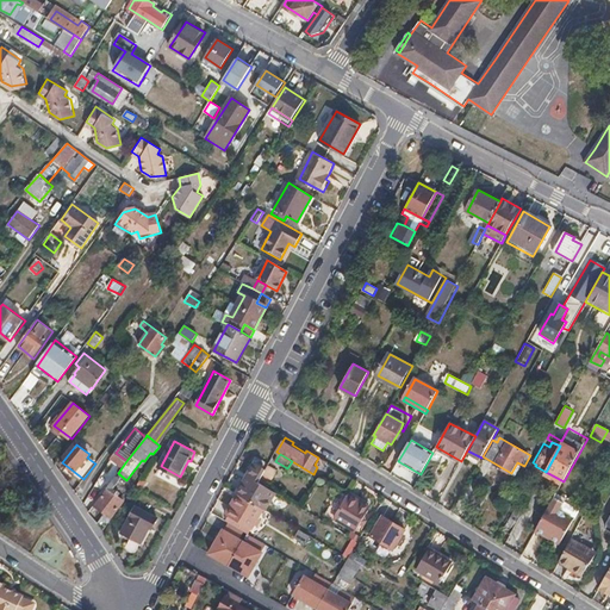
[(237,493),(241,495),(263,509),(267,510),(278,492),(260,483),(266,472),(253,465),(237,493)]
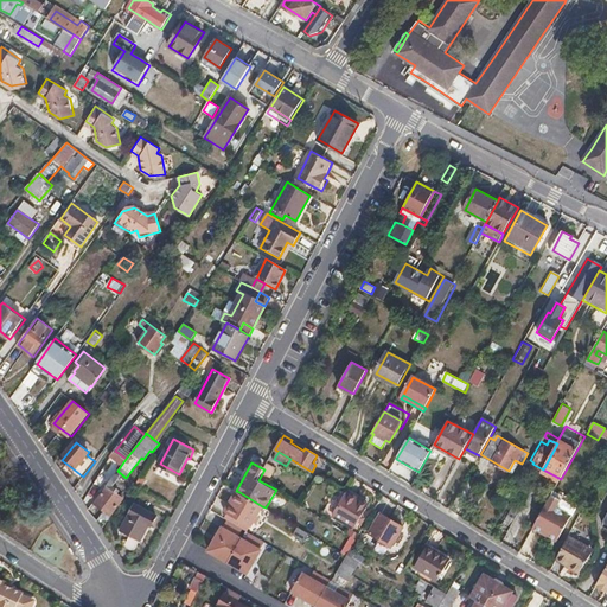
[(94,503),(88,510),(96,519),(103,511),(109,515),(123,497),(113,487),(117,479),(114,477),(108,484),(94,503)]
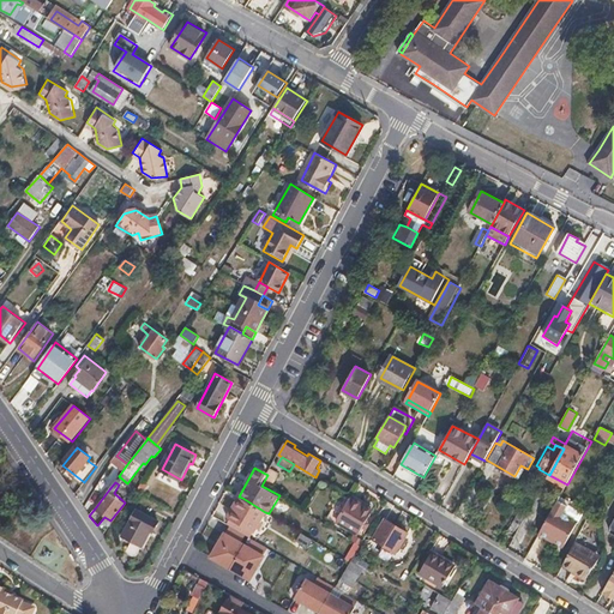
[(86,503),(95,509),(109,489),(103,485),(95,497),(92,495),(86,503)]
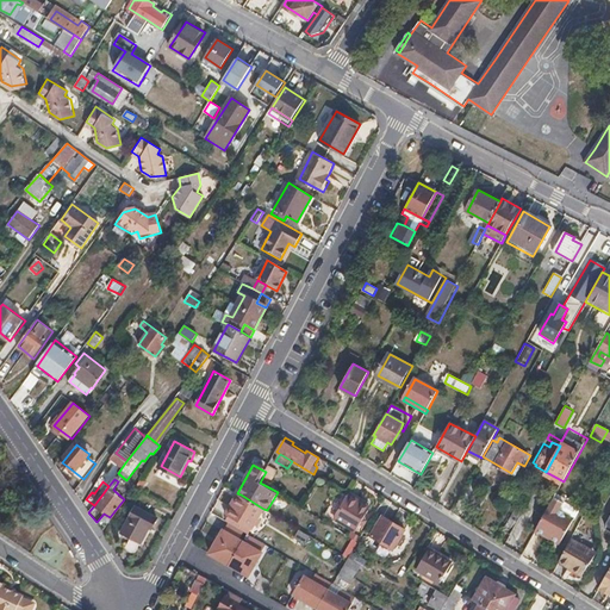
[(241,495),(226,521),(229,522),(244,531),(249,534),(263,509),(241,495)]
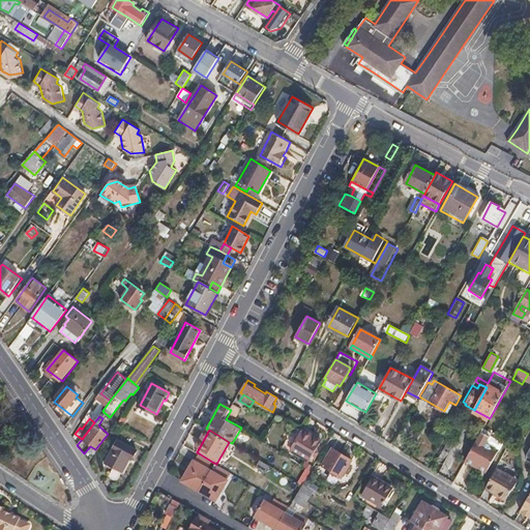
[(314,438),(303,432),(302,433),(291,451),(310,462),(321,445),(313,440),(314,438)]
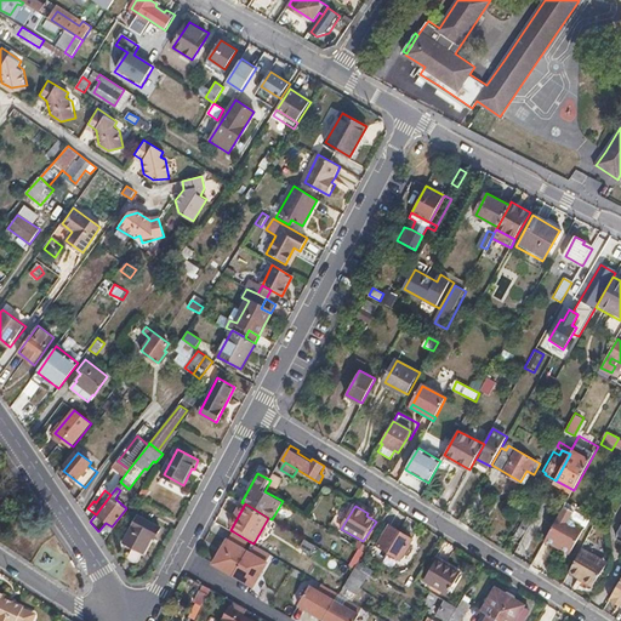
[(564,508),(542,545),(567,559),(580,535),(574,531),(573,527),(568,524),(574,513),(564,508)]
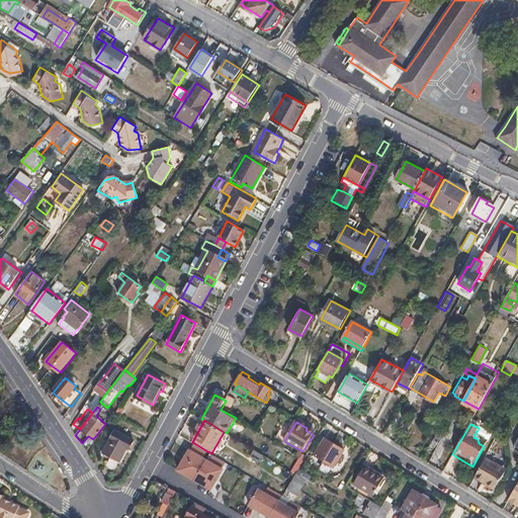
[(115,430),(103,451),(119,460),(126,447),(128,448),(134,440),(115,430)]
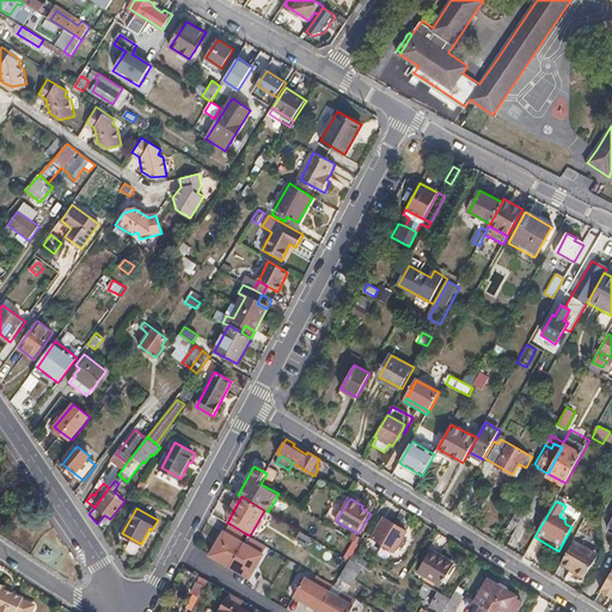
[(506,531),(512,536),(524,514),(518,510),(506,531)]
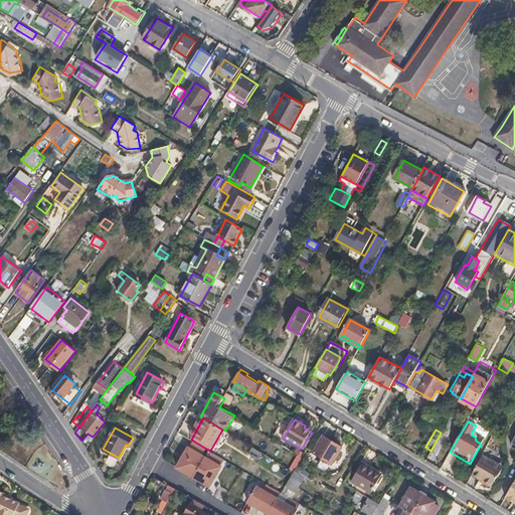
[(324,437),(315,453),(332,464),(342,448),(324,437)]
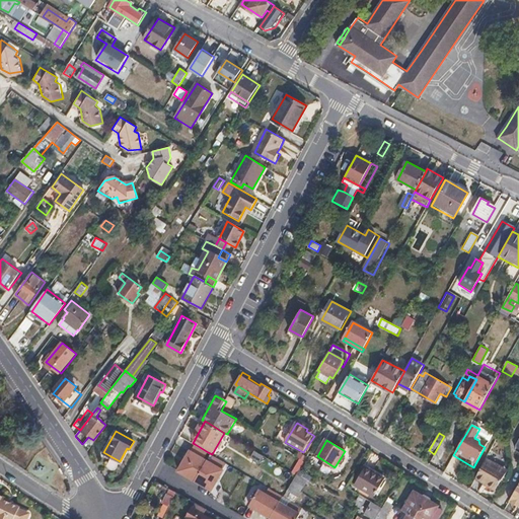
[(212,490),(226,463),(213,455),(210,462),(204,458),(208,452),(195,444),(178,470),(212,490)]
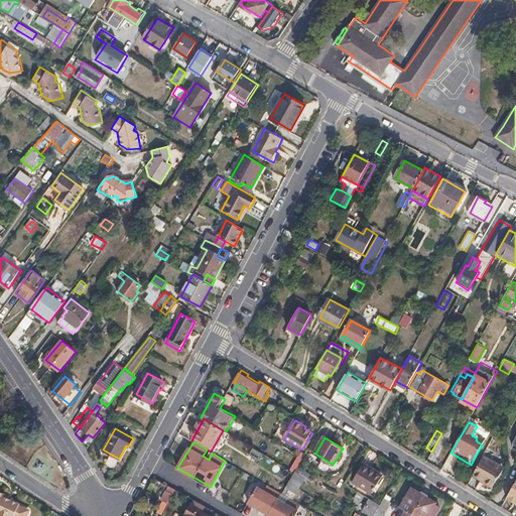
[(259,452),(249,445),(245,453),(255,459),(259,452)]
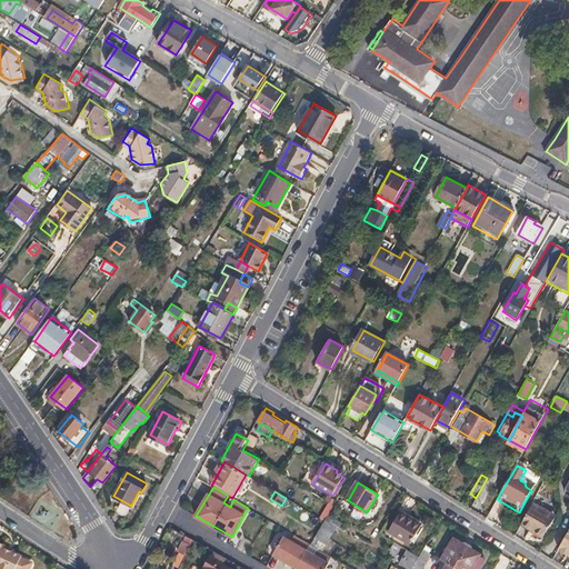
[(533,502),(522,523),(543,537),(553,519),(543,513),(546,509),(533,502)]
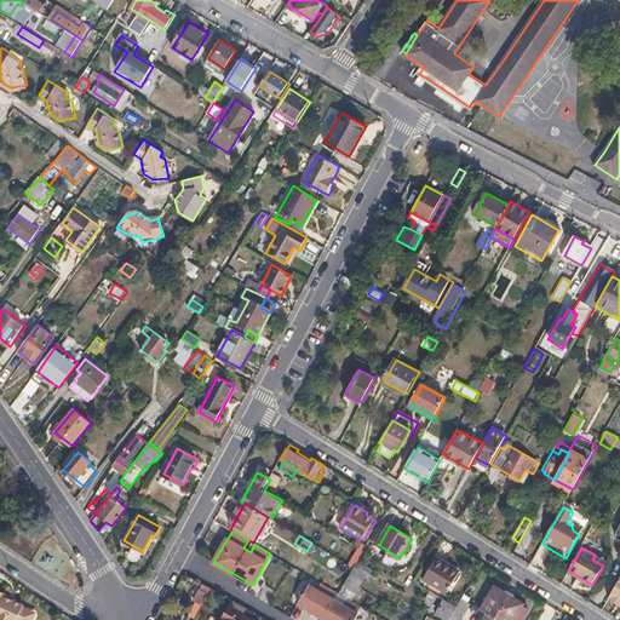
[(592,560),(603,566),(606,562),(595,555),(592,560)]
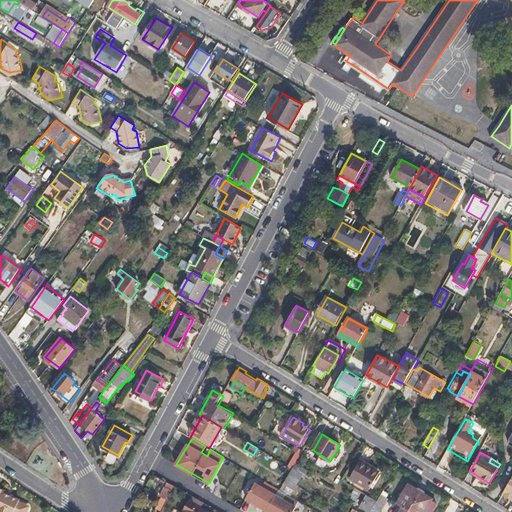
[(360,462),(351,478),(370,489),(379,473),(360,462)]
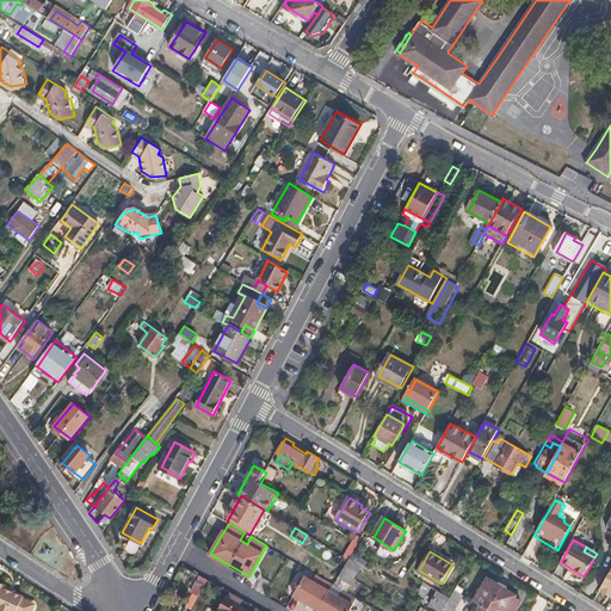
[(350,560),(340,575),(353,582),(362,567),(350,560)]
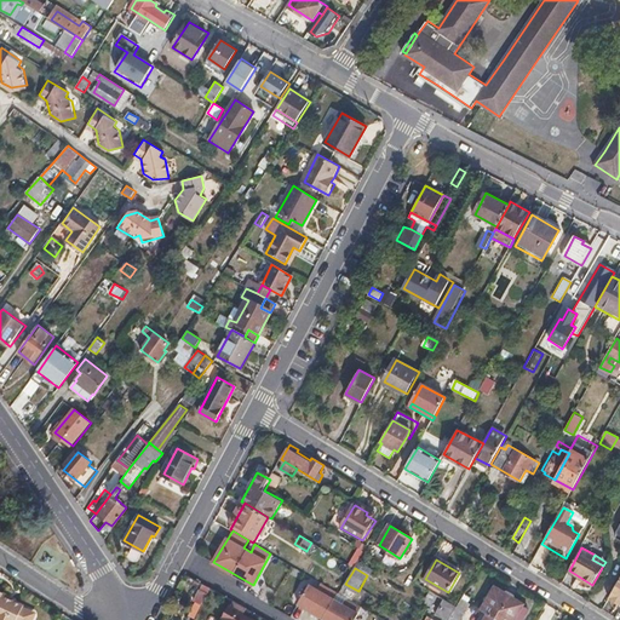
[(619,579),(609,598),(619,606),(619,579)]
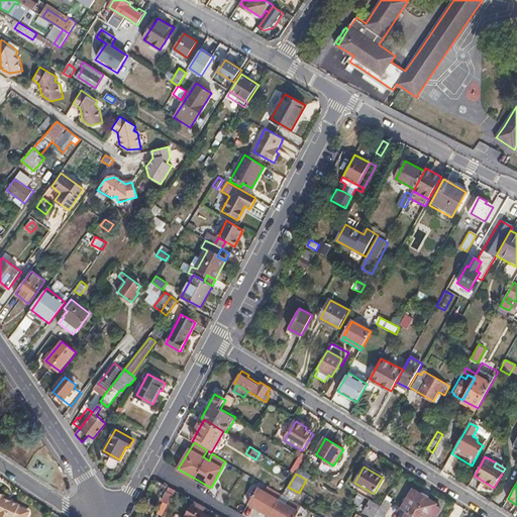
[(393,487),(386,499),(390,502),(397,490),(393,487)]
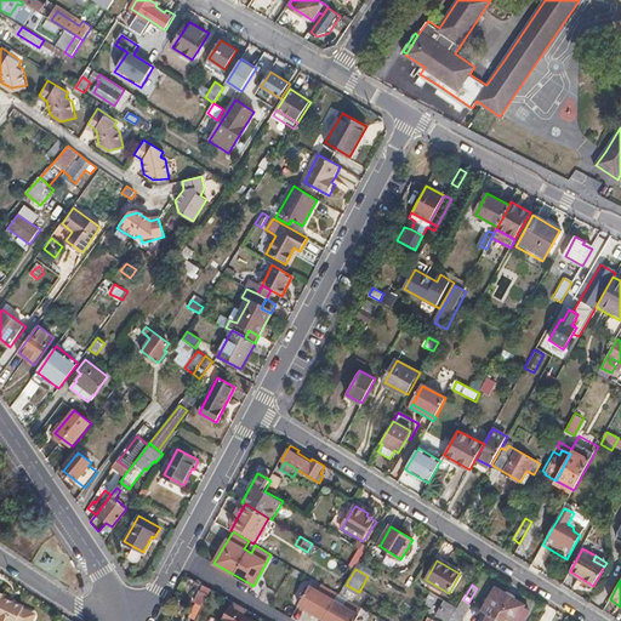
[(211,591),(201,586),(199,592),(209,597),(211,591)]
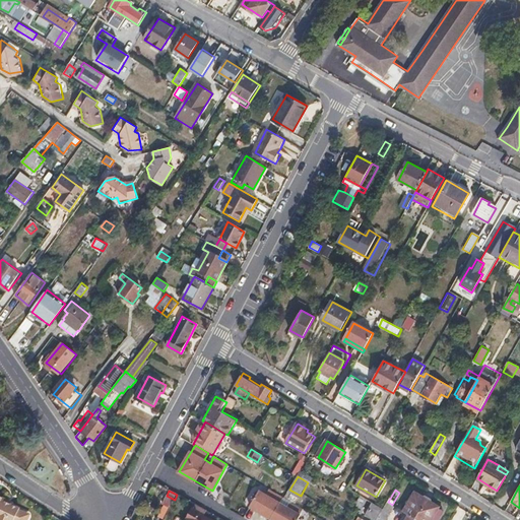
[(259,491),(250,506),(273,519),(297,519),(304,509),(290,501),(287,507),(259,491)]
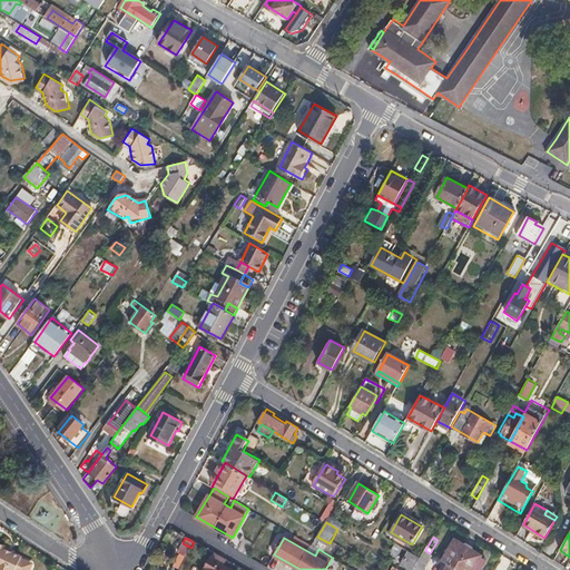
[(454,539),(442,560),(448,564),(457,569),(482,569),(487,563),(481,560),(482,557),(454,539)]
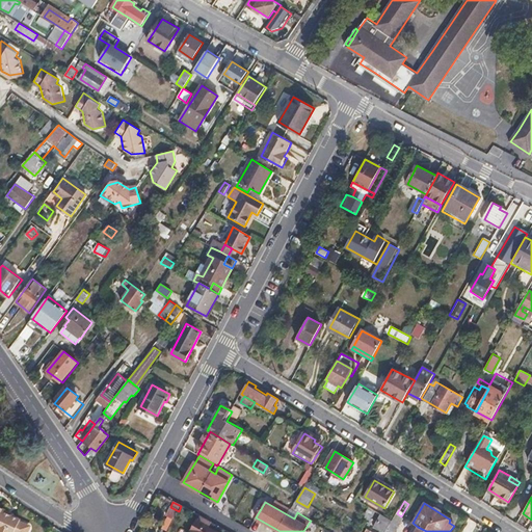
[(0,506),(0,523),(18,531),(21,531),(25,523),(15,519),(15,516),(5,511),(5,509),(0,507),(1,506),(0,506)]
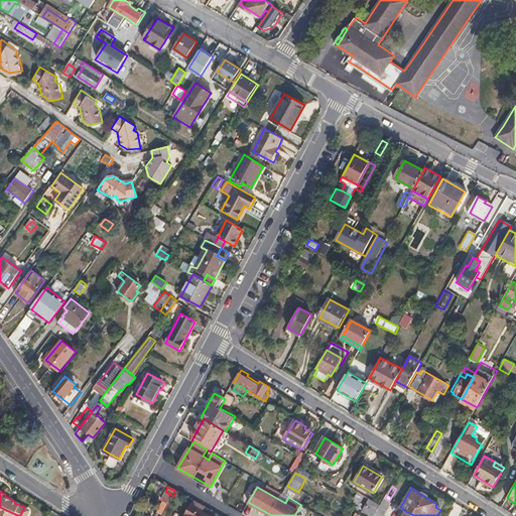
[(159,502),(167,506),(173,496),(165,492),(159,502)]
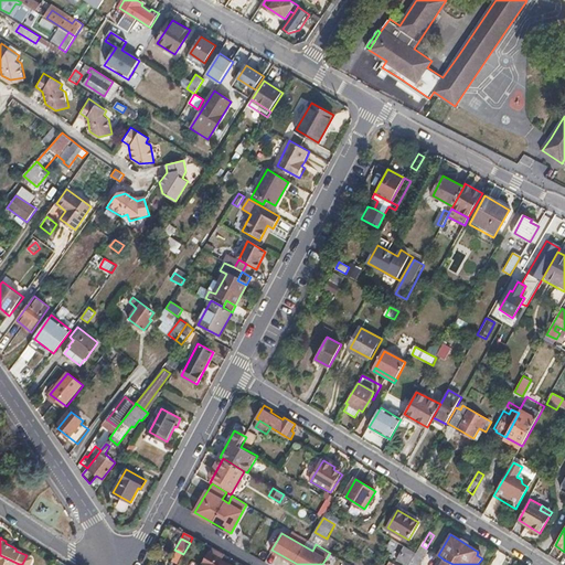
[(417,553),(405,546),(397,561),(405,564),(419,564),(428,550),(426,548),(422,545),(417,553)]
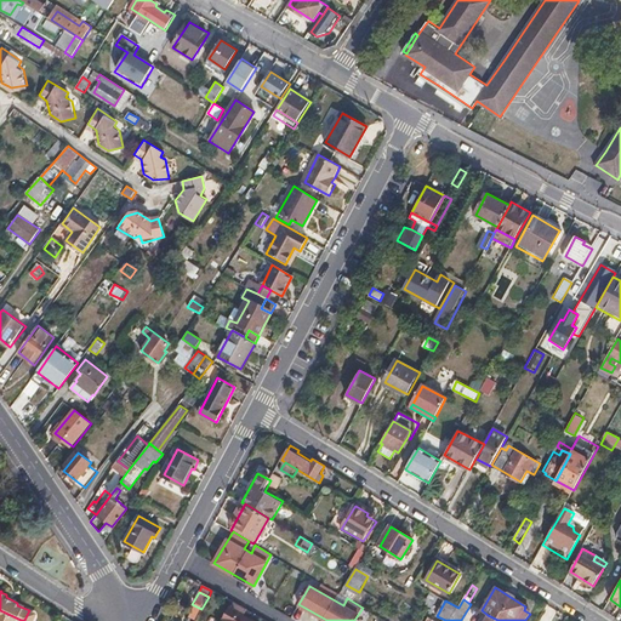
[(255,620),(231,608),(223,620),(255,620)]
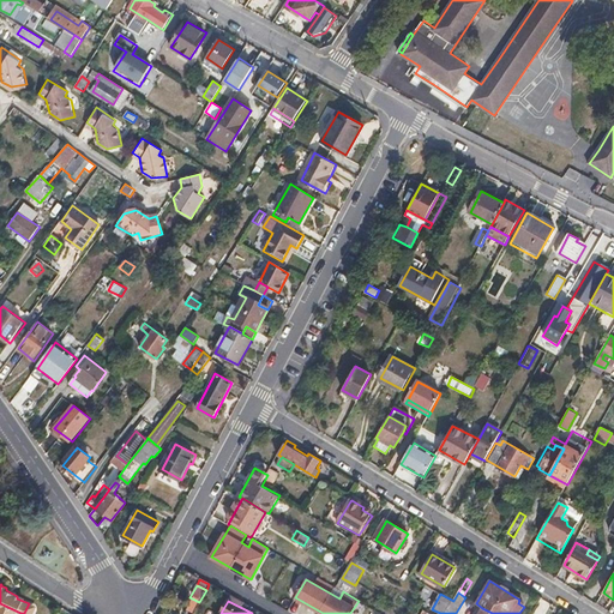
[(0,613),(1,613),(8,613),(10,612),(14,613),(20,613),(0,603),(0,613)]
